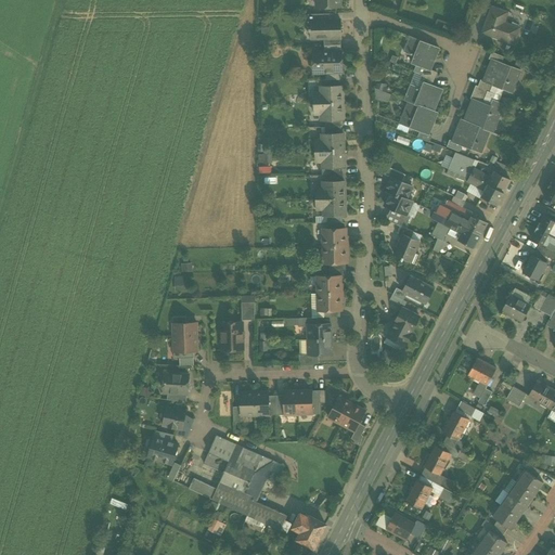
[(491,1),(488,0),(482,0),(478,13),(485,16),(491,1)]
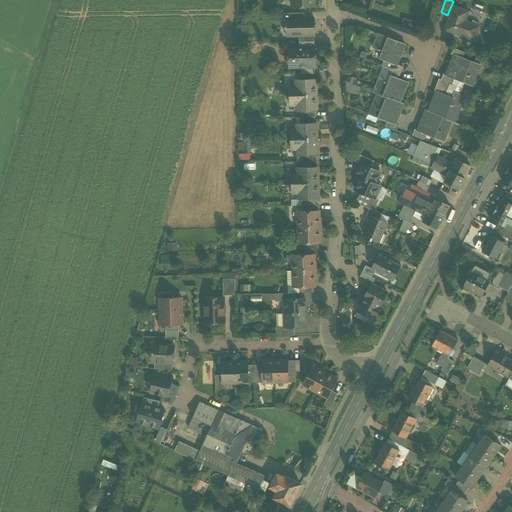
[(470,12),(454,6),(445,30),(474,41),(479,26),(466,21),(470,12)]
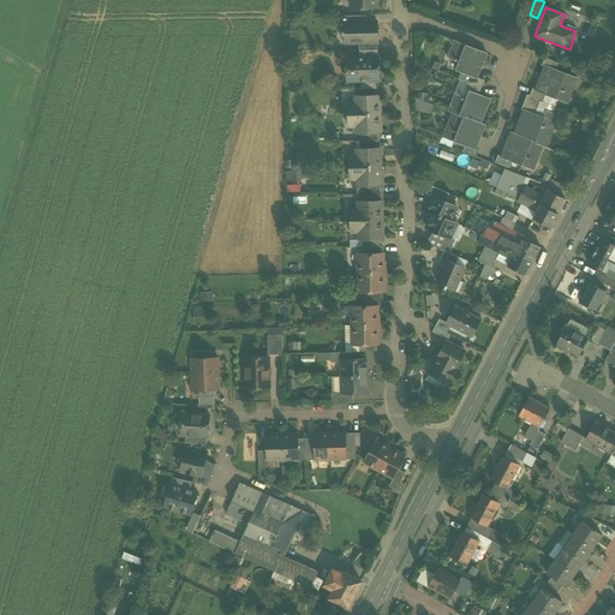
[(359,42),(377,42),(378,42),(378,23),(365,23),(344,23),(344,24),(344,31),(342,31),(342,35),(344,35),(345,43),(359,42)]
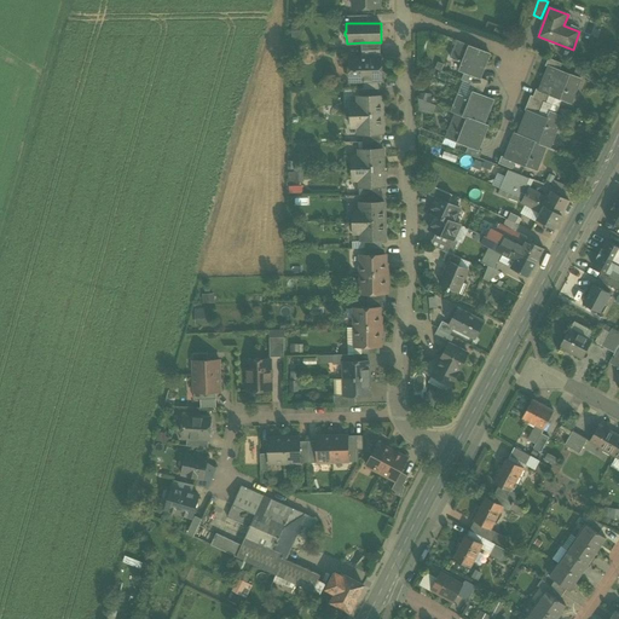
[(462,80),(470,84),(473,76),(479,79),(479,77),(484,67),(485,67),(490,55),(457,41),(451,58),(462,63),(458,70),(466,74),(462,80)]
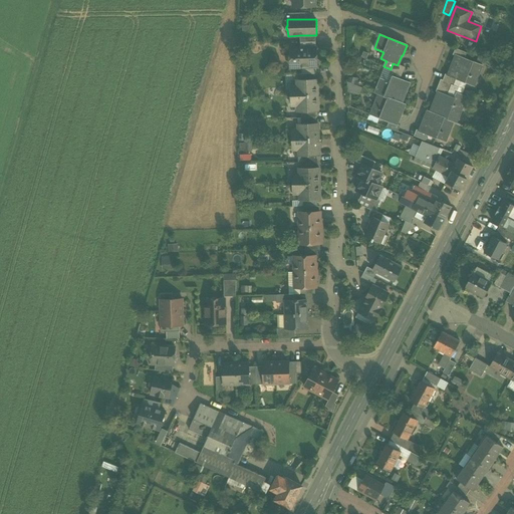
[(301,67),(316,67),(316,47),(315,47),(300,47),(290,48),(290,68),(301,67)]
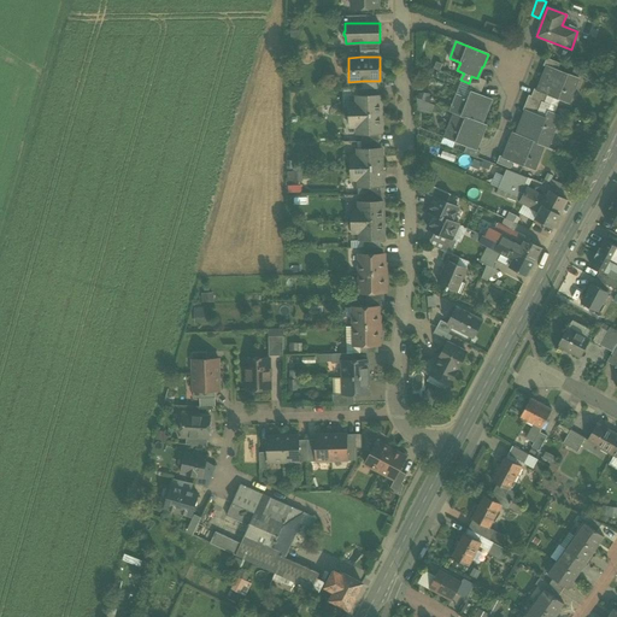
[(547,66),(557,70),(560,64),(547,58),(544,66),(546,68),(547,66)]
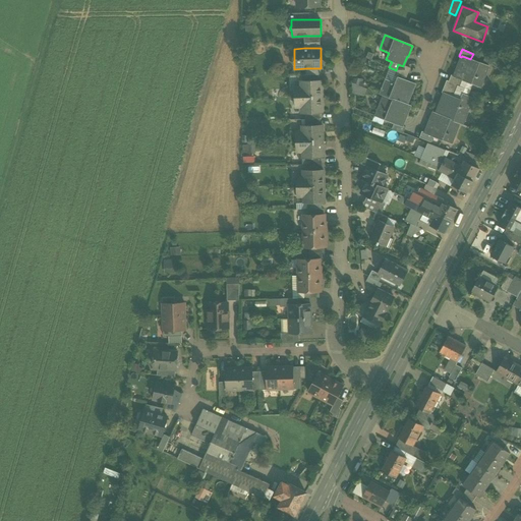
[(470,59),(462,56),(461,57),(458,66),(458,67),(455,76),(454,77),(462,80),(460,87),(470,91),(473,84),(480,88),(482,80),(483,81),(489,66),(470,59)]
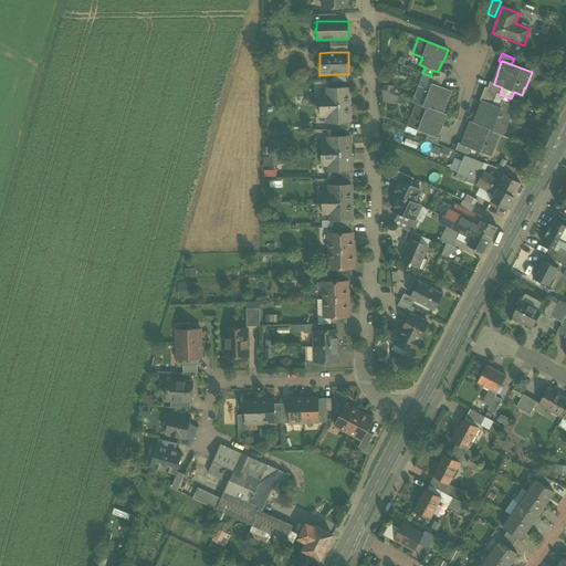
[(430,76),(442,81),(446,74),(438,71),(438,72),(432,70),(430,76)]
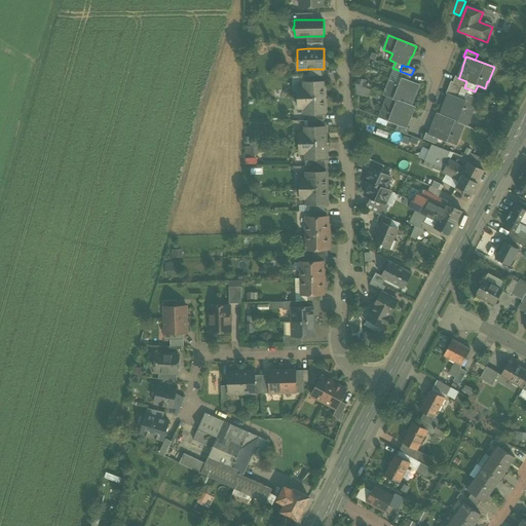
[(402,78),(409,81),(411,75),(400,71),(398,77),(401,79),(402,78)]
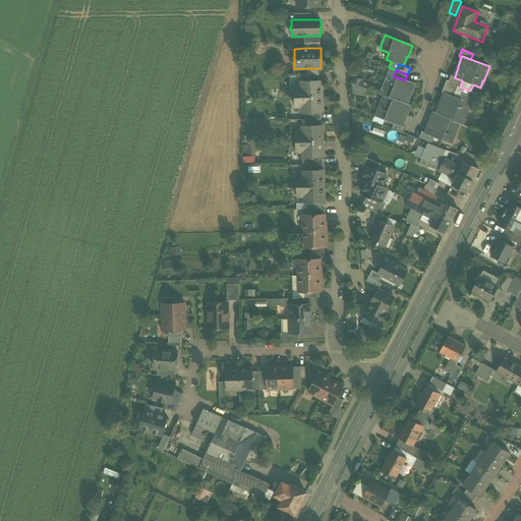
[(460,87),(462,80),(454,77),(455,76),(451,75),(449,81),(458,85),(460,87)]
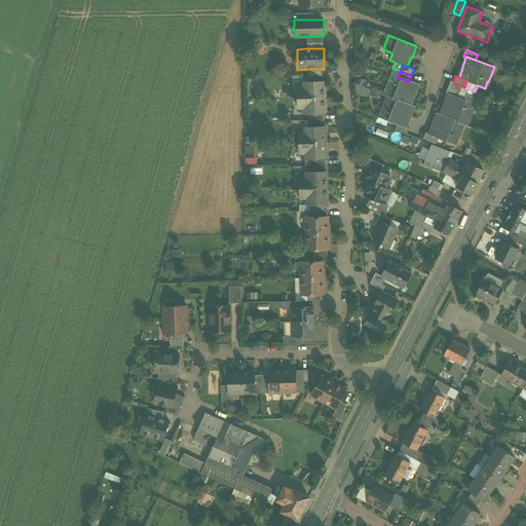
[(371,95),(371,79),(355,78),(355,95),(371,95)]
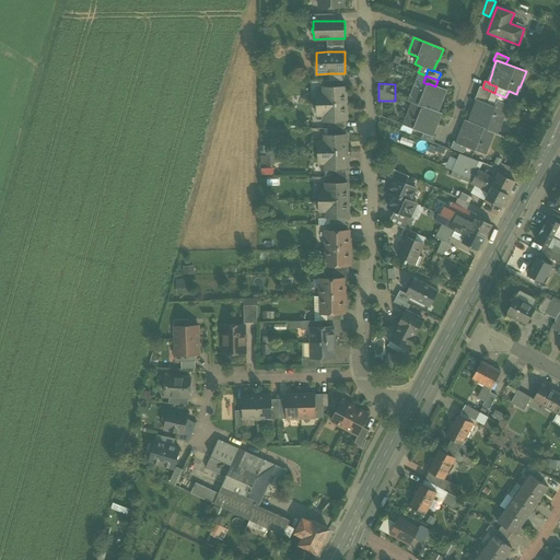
[(412,103),(438,113),(442,102),(446,90),(435,86),(428,83),(427,84),(424,90),(415,86),(408,101),(412,103)]
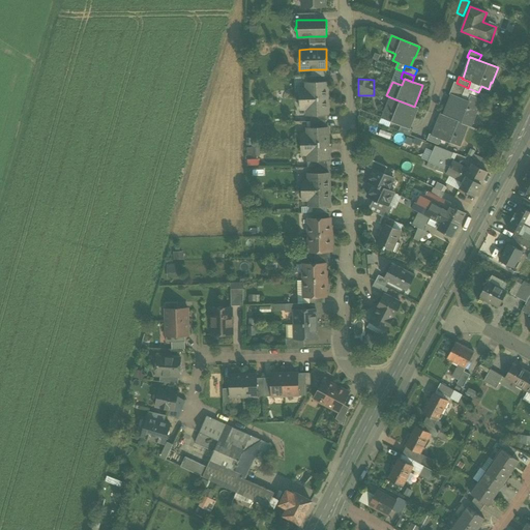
[(300,99),(327,98),(327,82),(325,82),(310,82),(306,82),(306,89),(299,89),(300,99)]
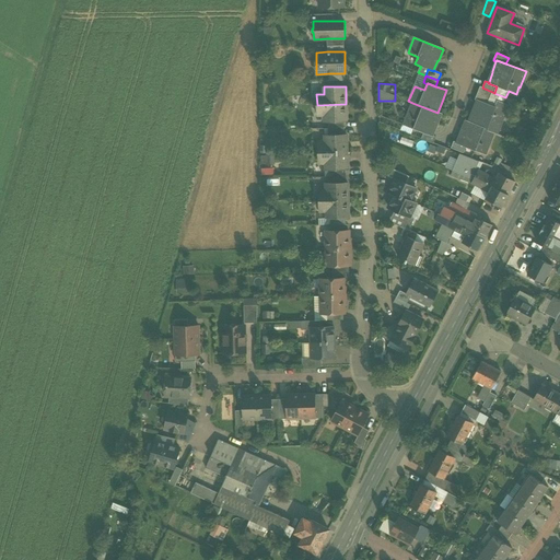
[(490,98),(492,92),(482,88),(480,88),(477,94),(490,98)]
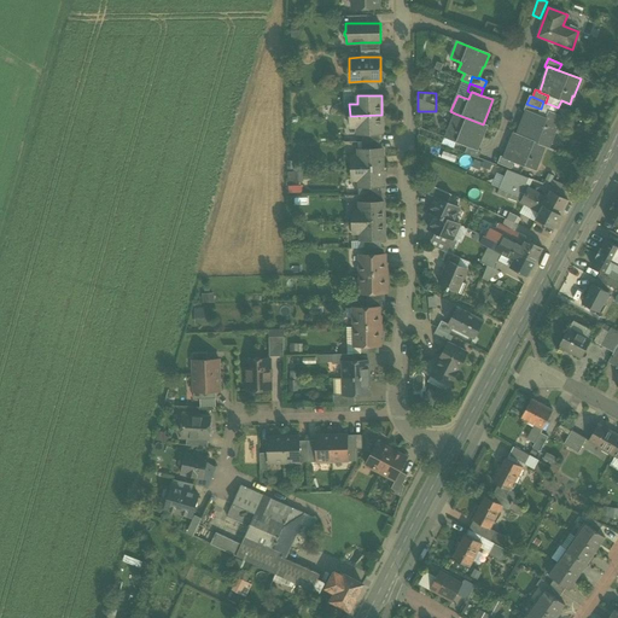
[(538,115),(541,109),(526,104),(524,110),(526,111),(528,111),(538,115)]
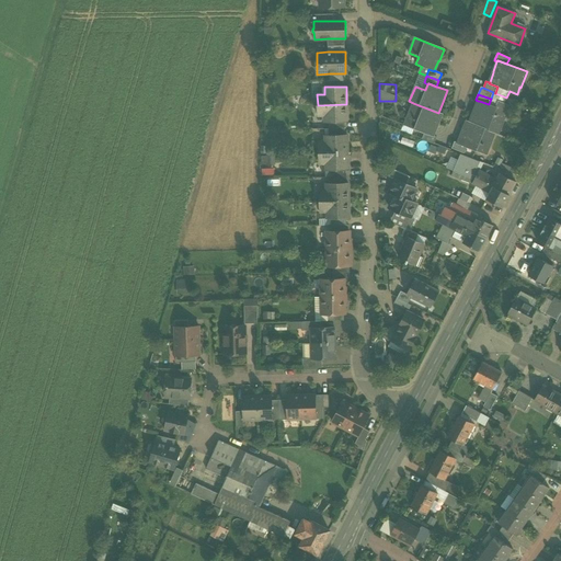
[(489,104),(479,101),(478,101),(474,112),(473,111),(469,123),(495,133),(499,134),(510,105),(499,101),(495,107),(489,104)]
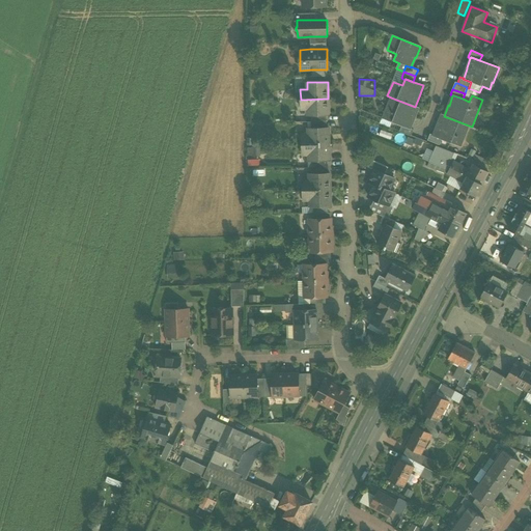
[(415,116),(419,108),(415,107),(391,98),(385,112),(386,112),(383,118),(401,126),(410,129),(415,116)]
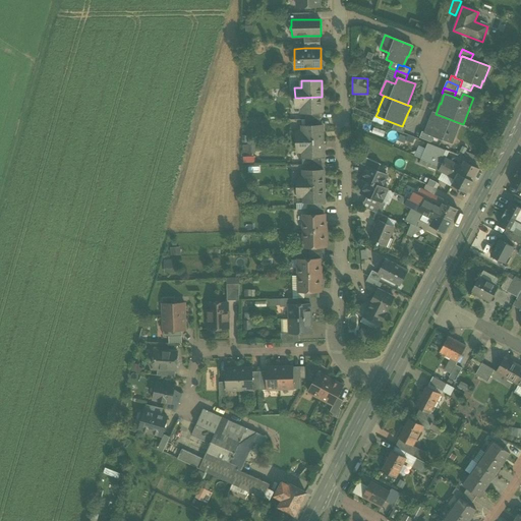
[(304,113),(321,113),(322,113),(322,97),(295,98),(295,107),(301,107),(301,113),(304,113)]
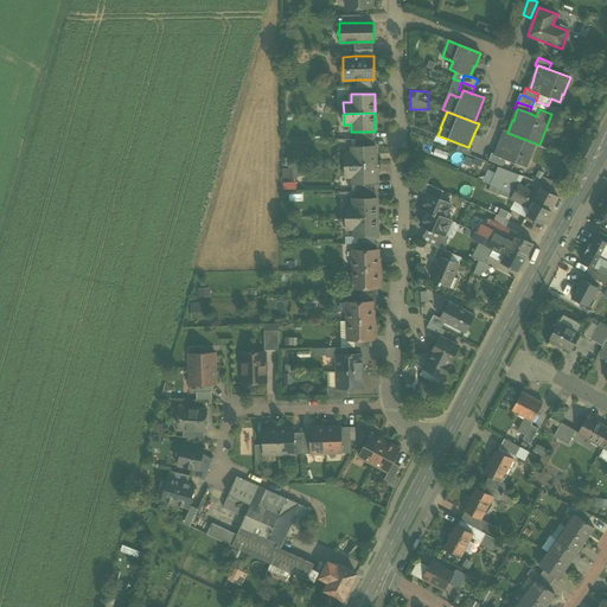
[(529,160),(536,144),(508,133),(504,132),(499,144),(500,144),(496,155),(505,160),(515,164),(518,155),(529,160)]
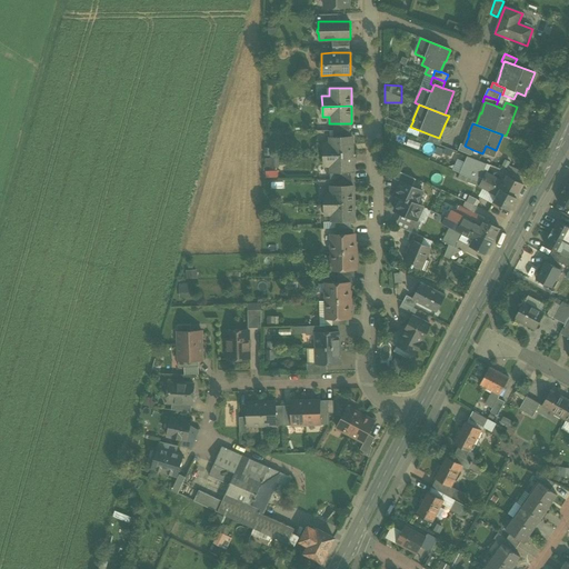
[(439,138),(430,135),(428,141),(440,146),(442,139),(439,138)]
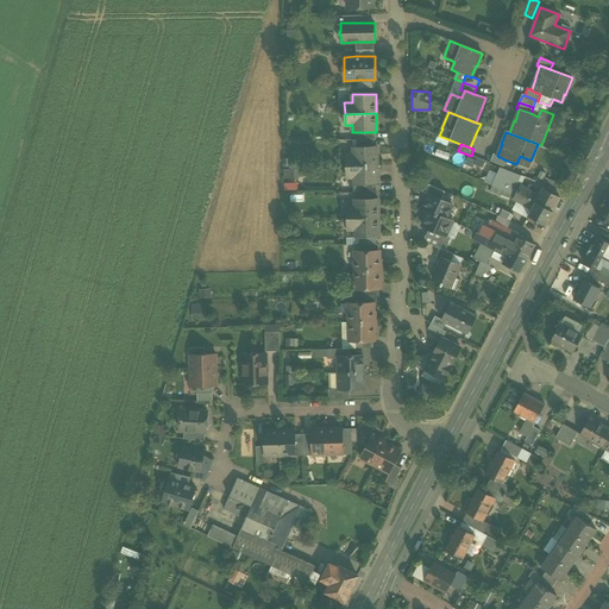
[(346,167),(377,165),(377,146),(375,146),(357,146),(353,148),(353,155),(345,155),(346,167)]
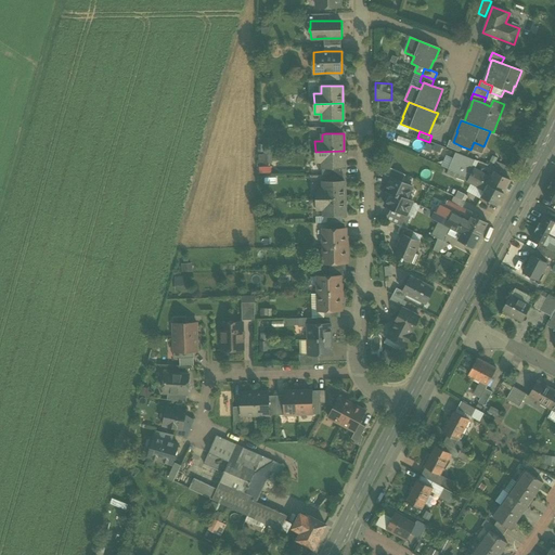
[(447,146),(459,152),(462,146),(453,142),(450,140),(447,146)]
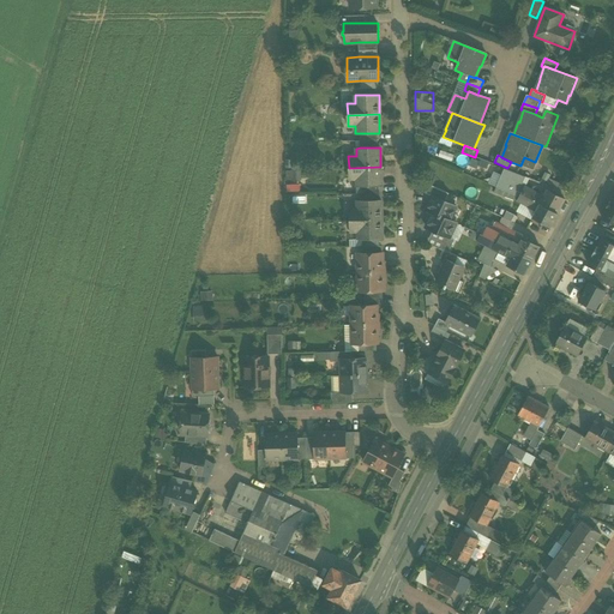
[(360,186),(379,186),(380,186),(380,167),(349,168),(349,179),(356,179),(356,186),(360,186)]
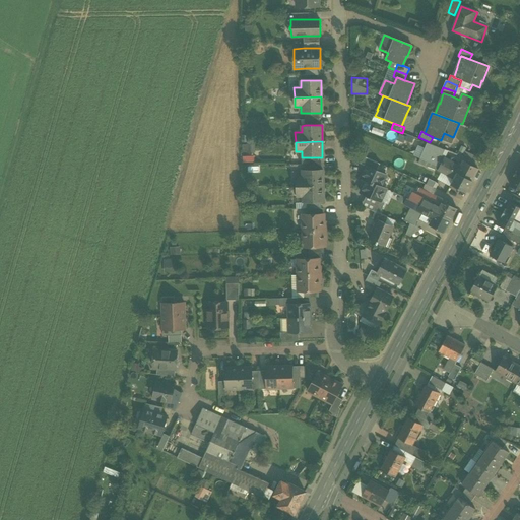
[(425,148),(442,155),(445,150),(427,143),(425,148)]
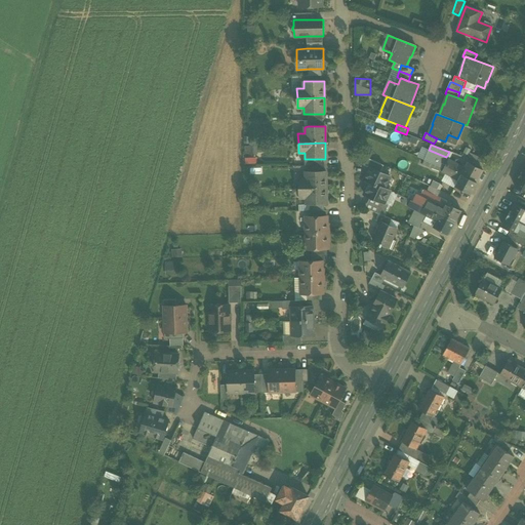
[(445,165),(477,183),(483,171),(468,163),(465,168),(449,159),(449,158),(446,157),(429,150),(425,160),(440,167),(442,164),(445,165)]
